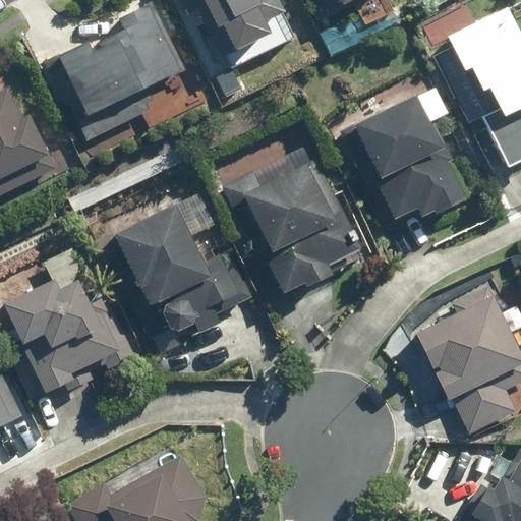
[(321,0),(330,18),(365,1),(364,0),(321,0)]
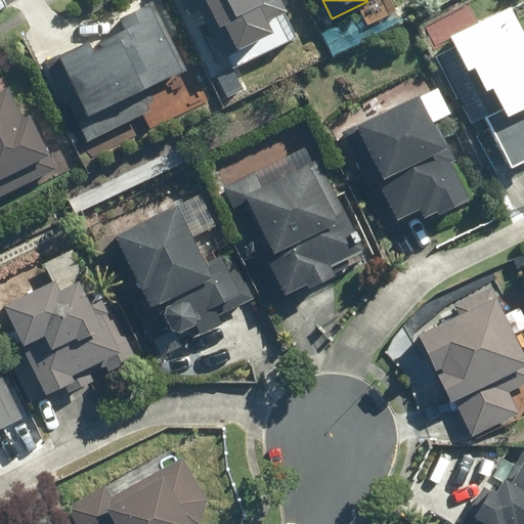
[(67,103),(85,142),(148,112),(145,106),(151,103),(145,90),(185,72),(150,2),(143,6),(144,8),(118,22),(123,34),(98,46),(101,51),(92,56),(87,44),(58,57),(58,55),(44,62),(64,104),(67,103)]
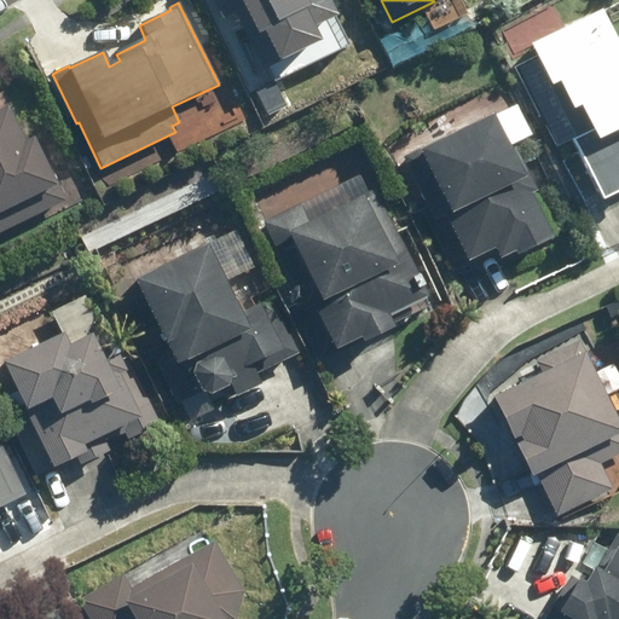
[(618,56),(600,15),(563,33),(568,41),(539,55),(579,138),(573,142),(597,191),(618,180),(618,56)]
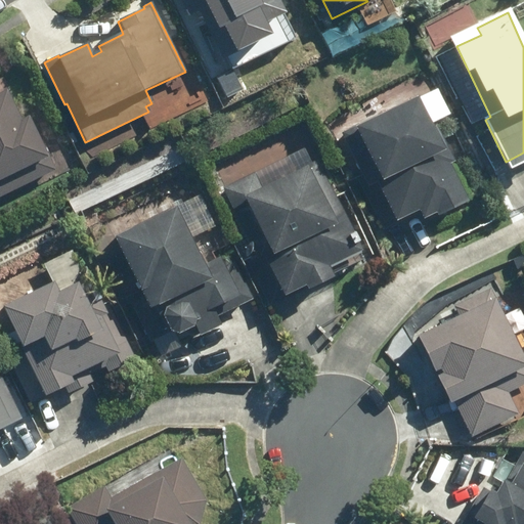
[(23,76),(0,87),(0,172),(57,143),(23,76)]
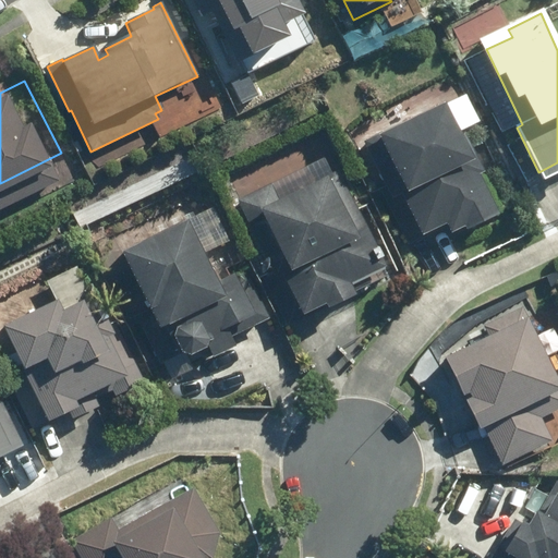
[(373,136),(422,240),(493,207),(445,104),(373,136)]
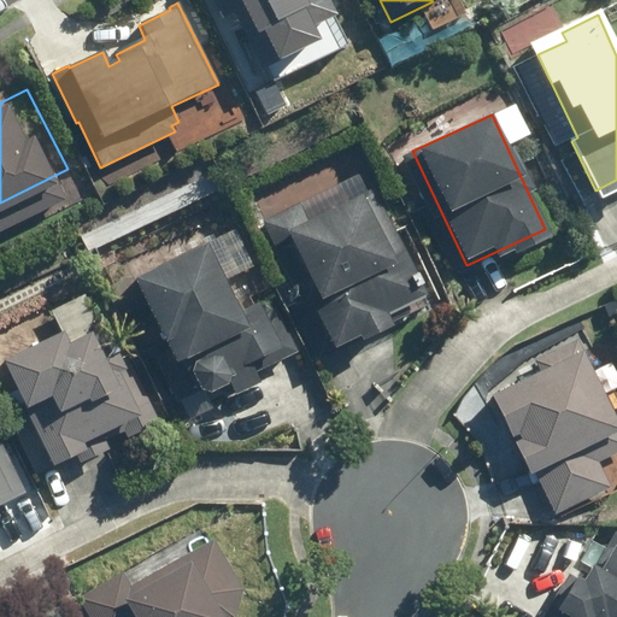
[(369,194),(270,234),(316,347),(415,306),(369,194)]
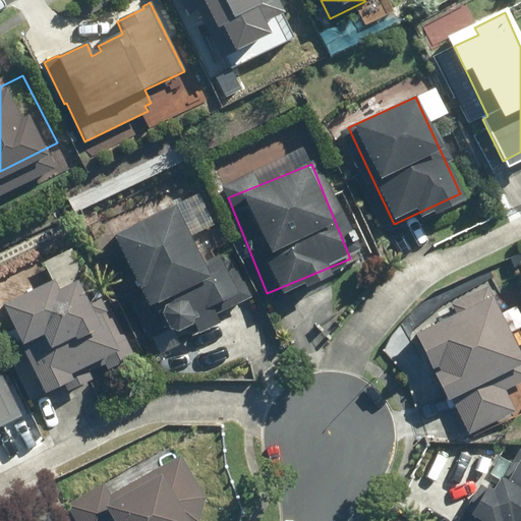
[(190,206),(114,247),(167,341),(242,299),(190,206)]
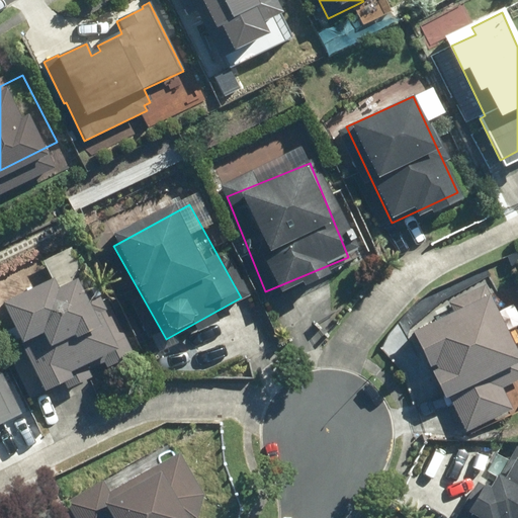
[(52,279),(2,303),(23,347),(7,355),(27,399),(41,392),(44,393),(63,383),(65,387),(89,375),(86,368),(100,361),(103,367),(132,354),(104,298),(100,300),(86,271),(72,278),(74,281),(57,289),(52,279)]
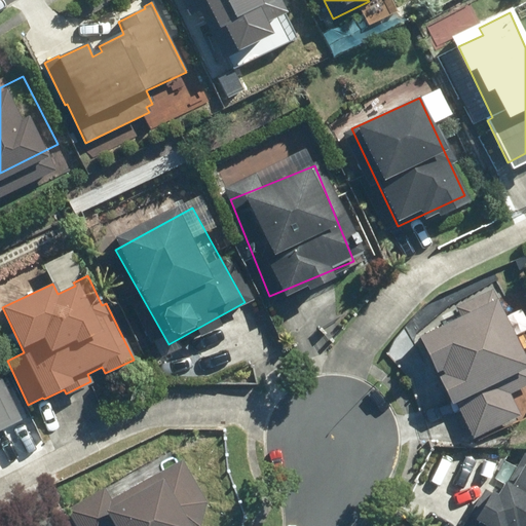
[(417,348),(466,440),(525,407),(525,360),(496,306),(417,348)]
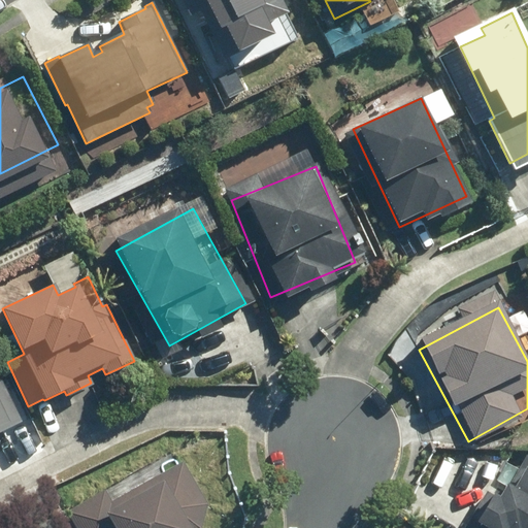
[(0,428),(21,419),(0,375),(0,428)]
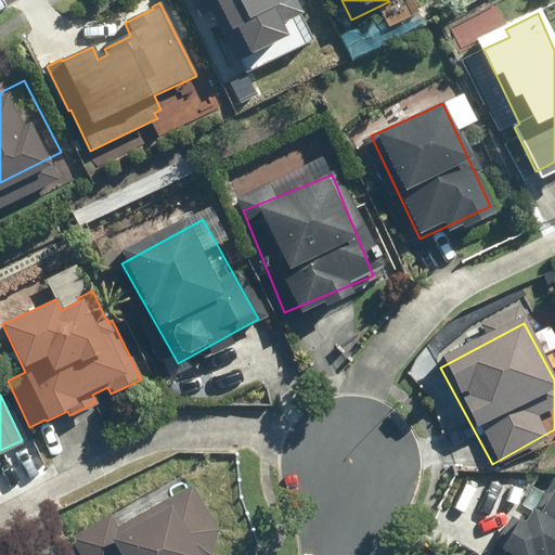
[(92,543),(98,554),(207,554),(221,547),(188,489),(92,543)]
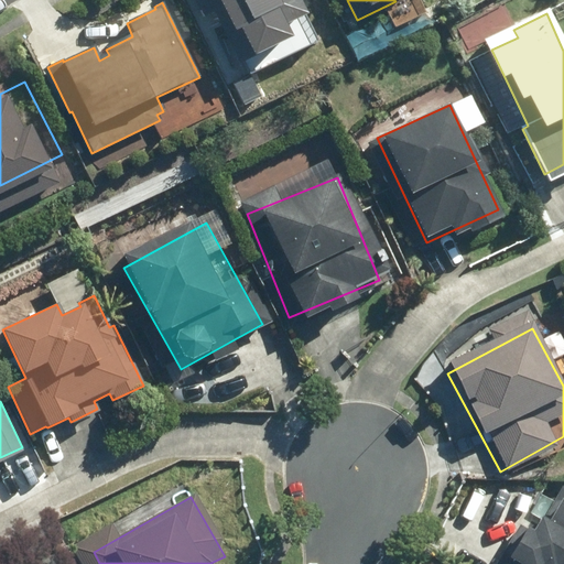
[(563,563),(563,510),(542,500),(511,563),(563,563)]
